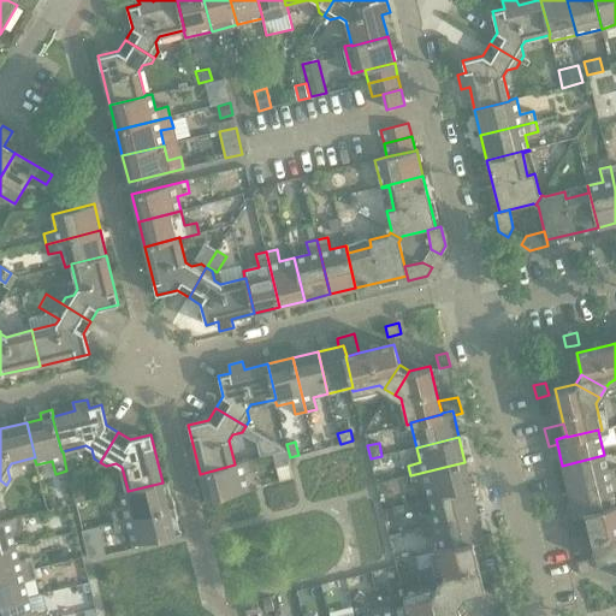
[(604,455),(562,466),(568,490),(615,478),(615,467),(608,469),(604,455)]
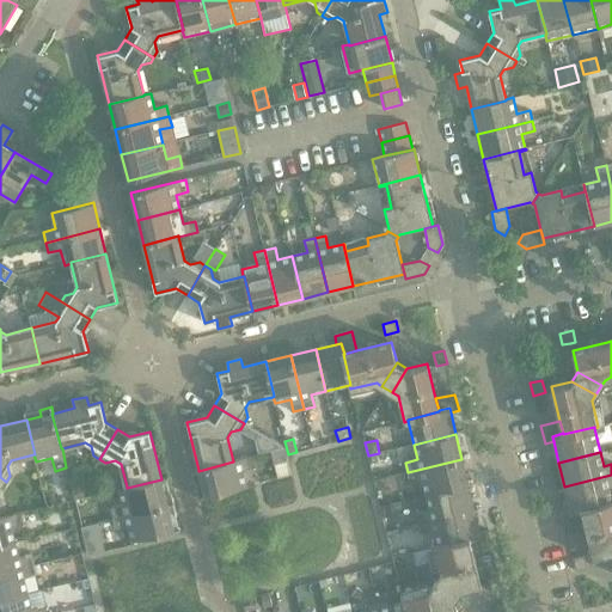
[(199,471),(199,470),(191,471),(195,483),(202,482),(206,497),(248,487),(243,471),(256,467),(252,457),(233,461),(199,471)]
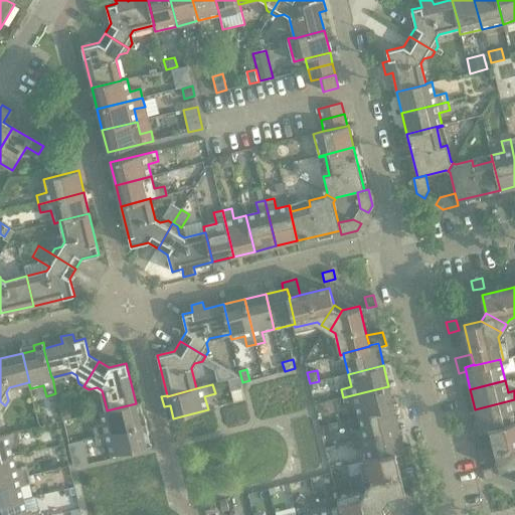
[(388,386),(343,397),(345,406),(356,403),(359,416),(394,407),(388,386)]
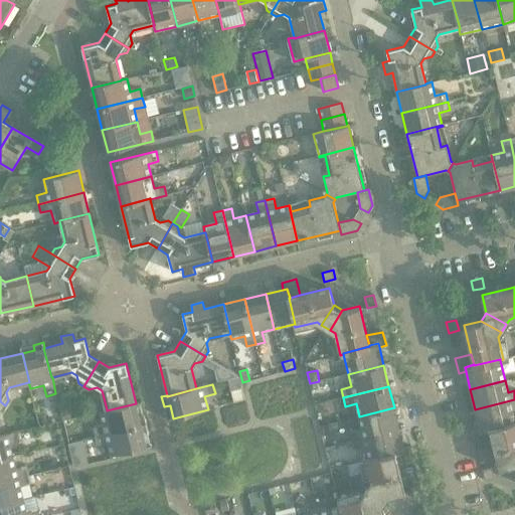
[(514,399),(475,409),(480,427),(481,432),(490,430),(490,428),(514,421),(514,420),(512,410),(514,408),(514,399)]
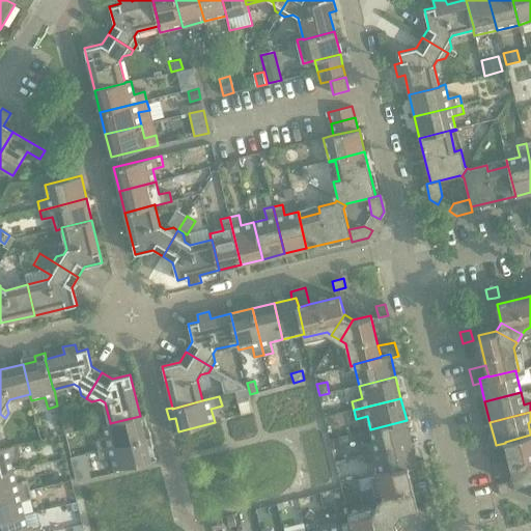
[(95,441),(99,450),(151,437),(148,427),(143,428),(140,416),(110,423),(110,422),(104,424),(107,438),(95,441)]
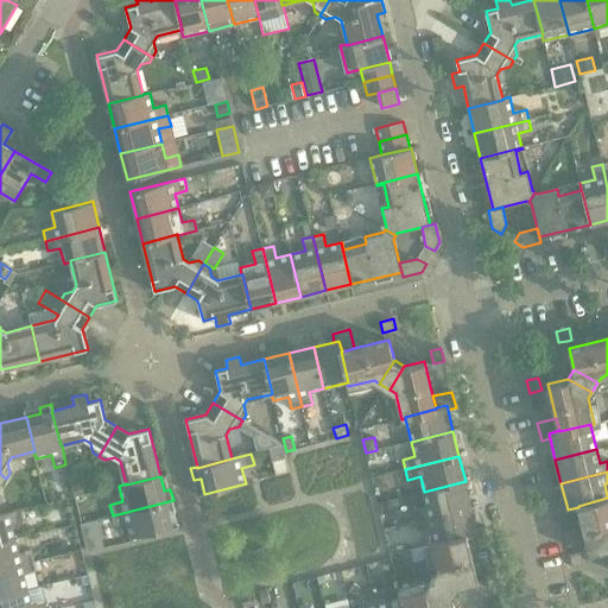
[(415,510),(417,520),(472,507),(466,481),(424,492),(428,507),(415,510)]
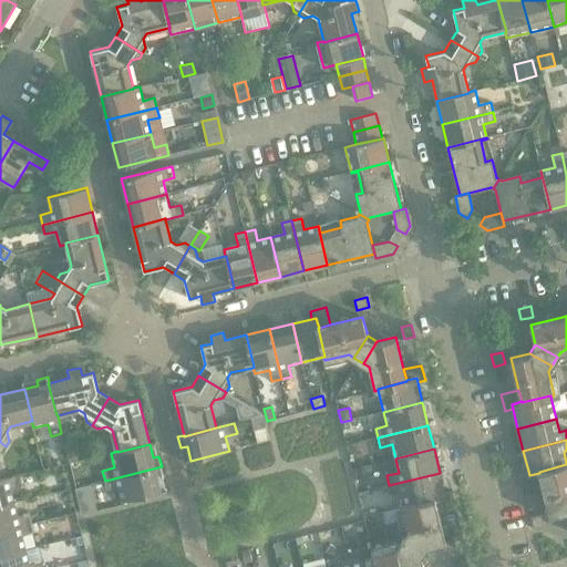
[(539,473),(542,484),(549,517),(566,513),(566,464),(539,472),(539,473)]
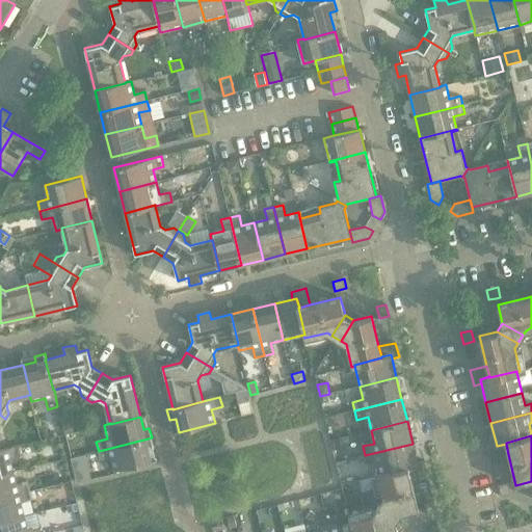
[(152,437),(99,451),(101,459),(111,457),(114,471),(151,461),(148,449),(154,447),(152,437)]
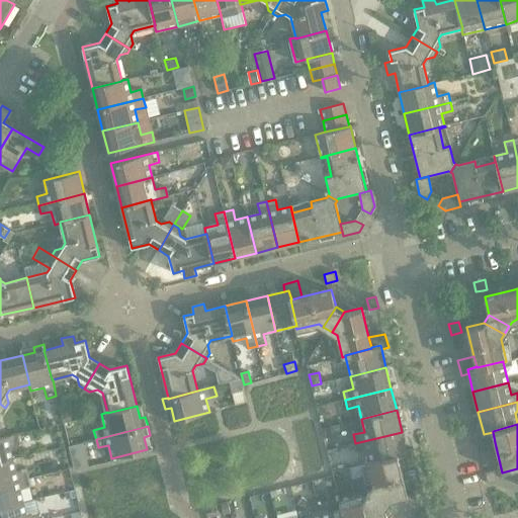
[(484,434),(483,430),(475,432),(479,446),(495,442),(493,432),(484,434)]
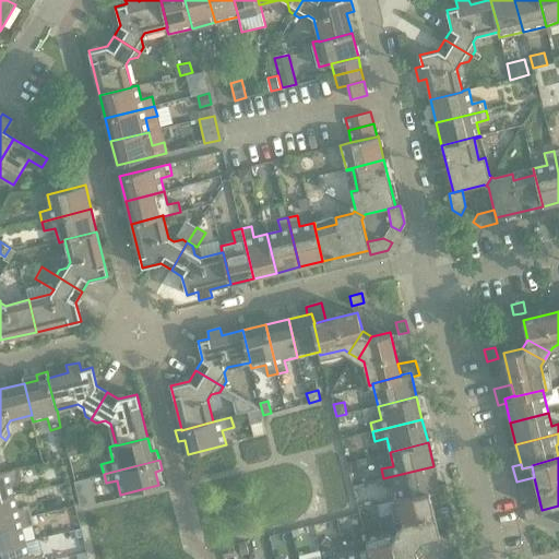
[(433,466),(383,478),(387,488),(397,485),(401,497),(401,498),(429,491),(429,492),(439,490),(438,486),(433,466)]
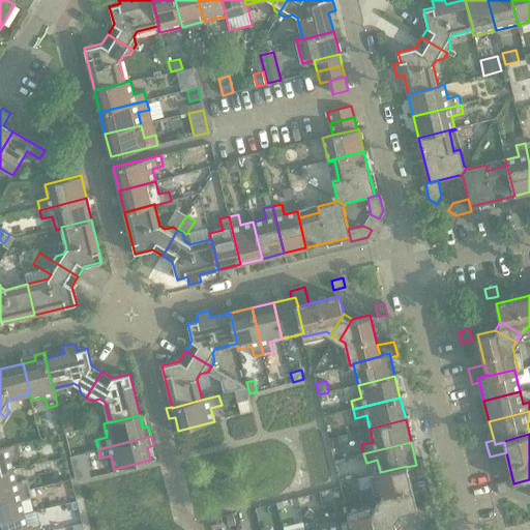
[(0,472),(13,470),(10,457),(21,454),(19,444),(0,448),(0,472)]
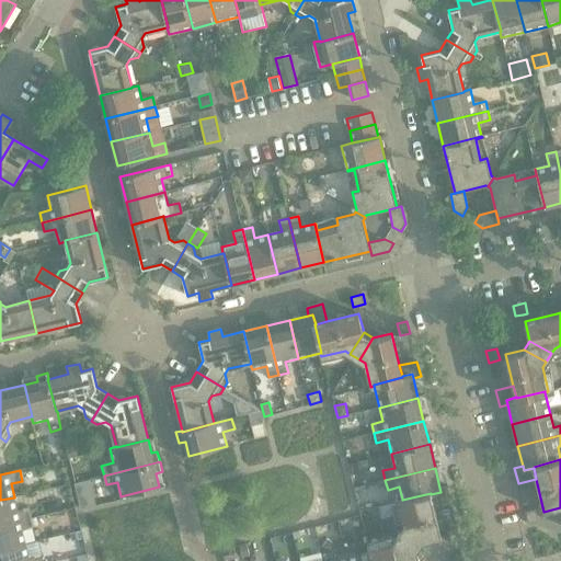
[(441,492),(431,494),(434,505),(451,501),(447,485),(439,488),(441,492)]
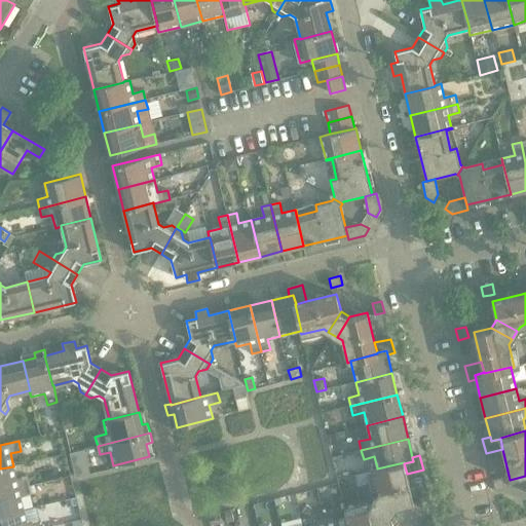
[(379,491),(376,496),(398,508),(414,504),(407,474),(404,463),(404,462),(377,468),(377,467),(374,468),(379,491)]
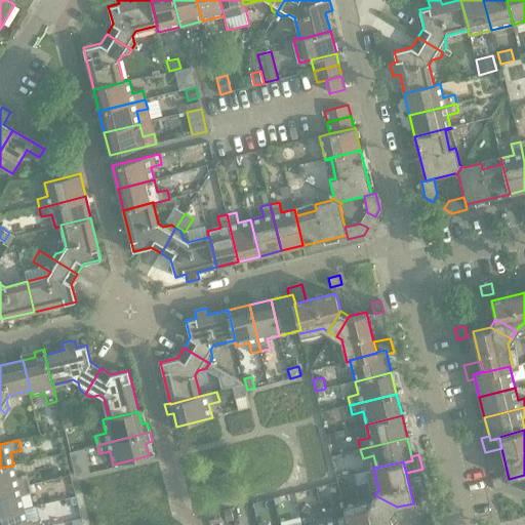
[(0,491),(30,484),(27,475),(16,478),(13,466),(0,468),(0,491)]
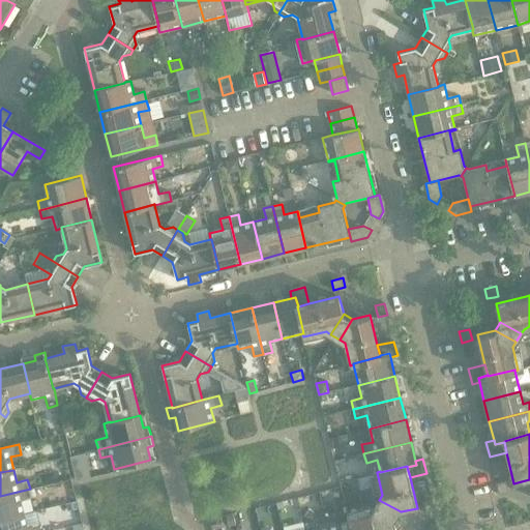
[(506,481),(496,483),(499,495),(508,492),(506,481)]
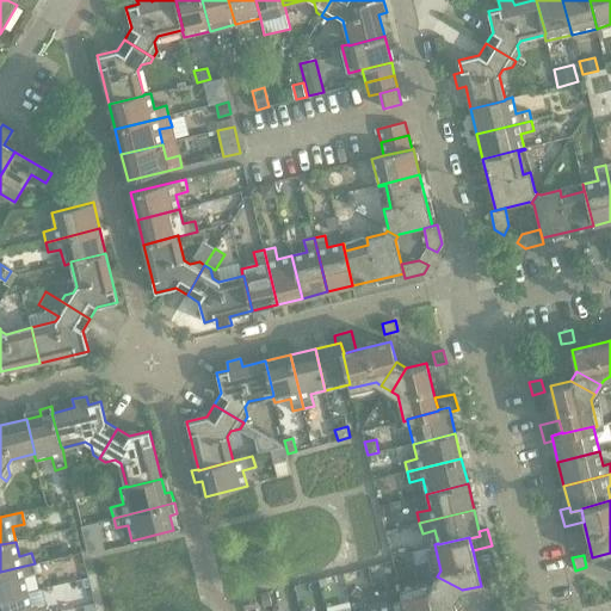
[(35,563),(0,572),(0,598),(28,592),(24,576),(37,574),(35,563)]
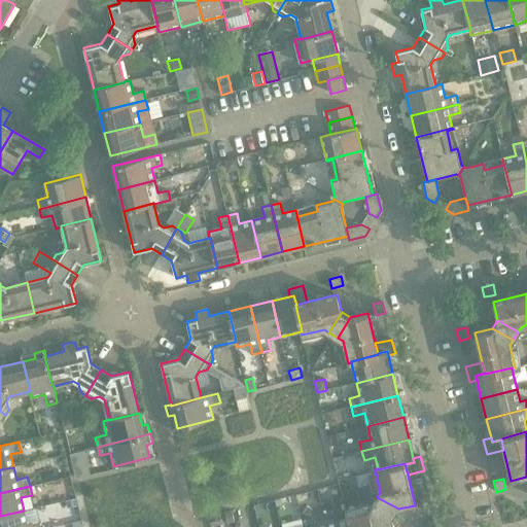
[(377,497),(372,505),(393,518),(398,508),(377,497)]
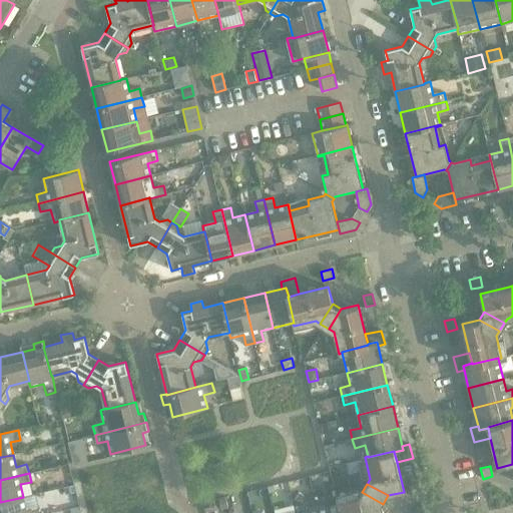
[(410,486),(411,490),(413,497),(422,494),(419,484),(410,486)]
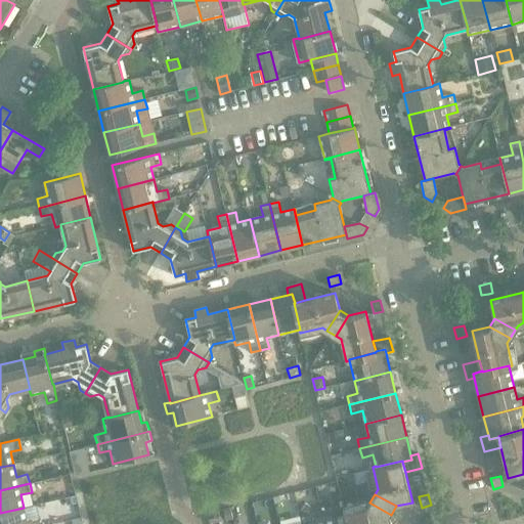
[(76,495),(67,497),(68,505),(78,503),(76,495)]
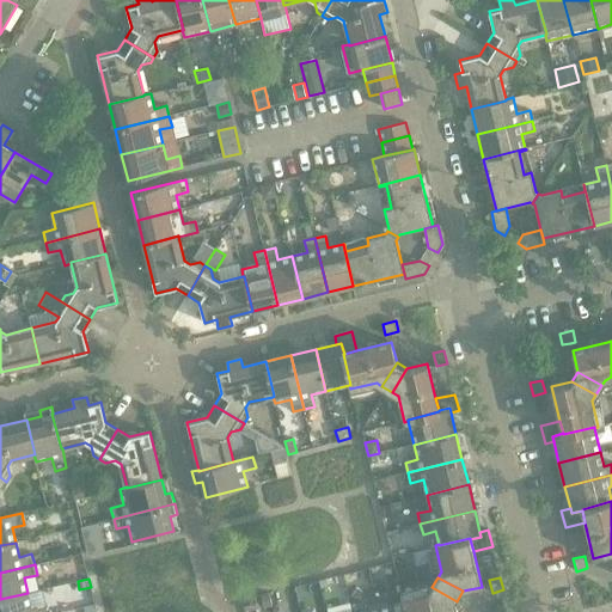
[(402,599),(403,603),(404,603),(407,611),(459,611),(457,601),(432,587),(428,593),(402,599)]
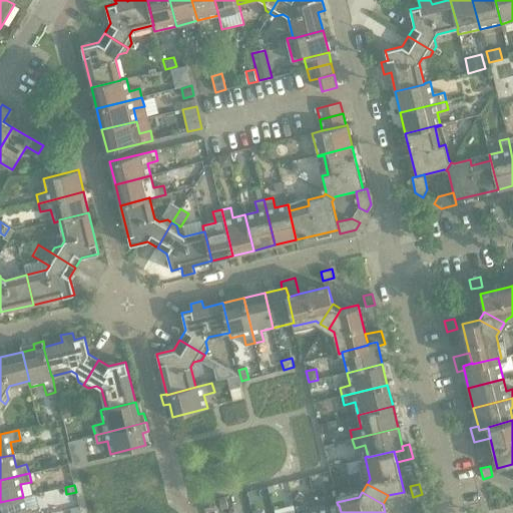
[(0,512),(38,512),(37,507),(26,510),(23,497),(0,502),(0,512)]
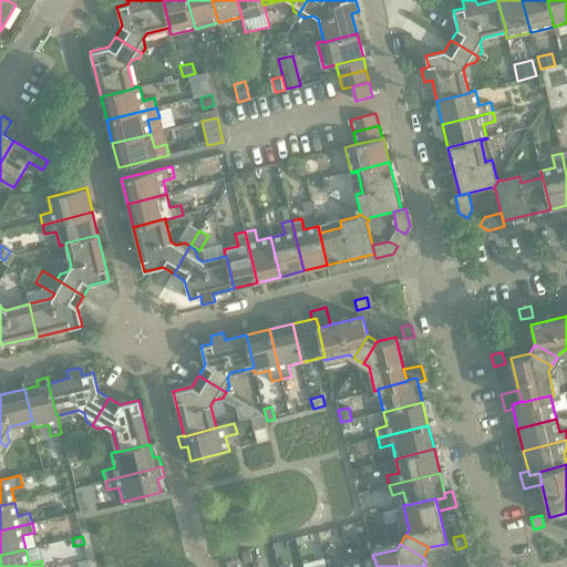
[(358,550),(349,553),(351,566),(377,566),(374,558),(373,558),(361,562),(358,550)]
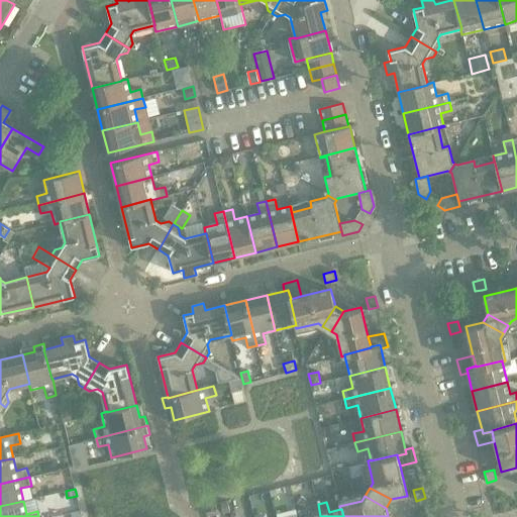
[(205,507),(207,516),(218,514),(216,504),(205,507)]
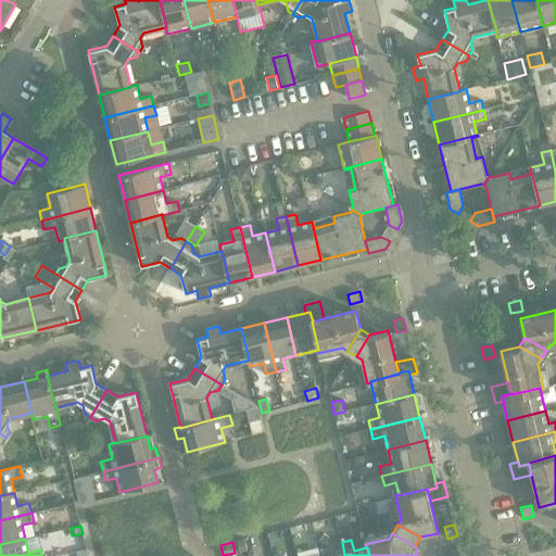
[(336,555),(332,555),(344,555),(342,542),(332,544),(336,555)]
